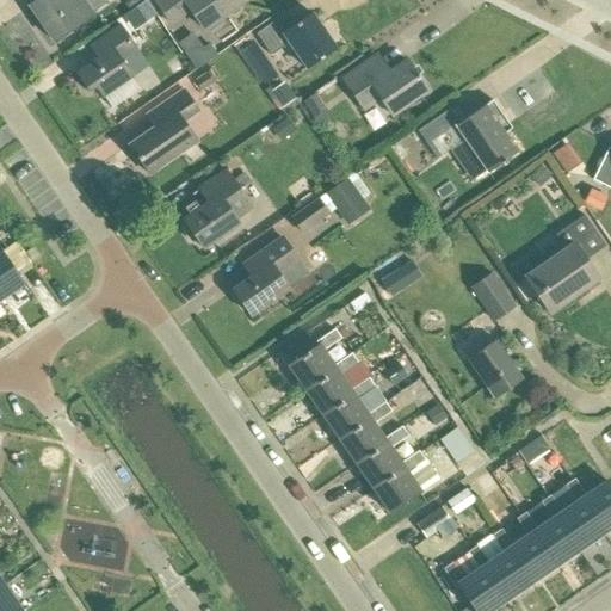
[(39,0),(29,7),(54,44),(85,23),(68,0),(39,0)]
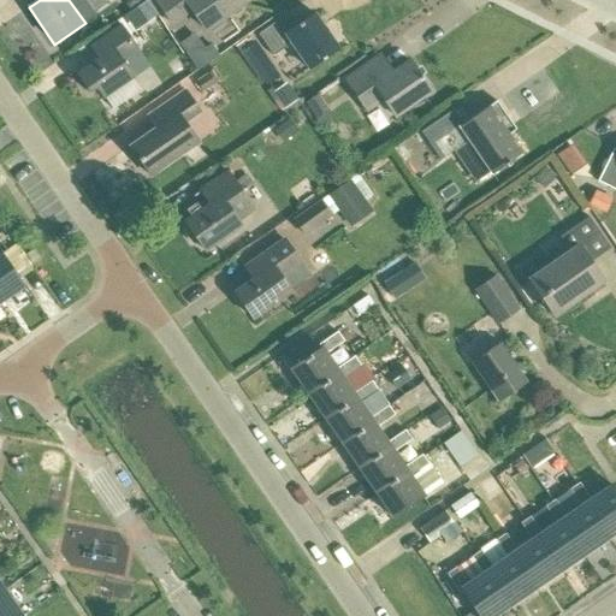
[(191,11),(205,30),(243,5),(240,0),(169,0),(181,18),(191,11)]
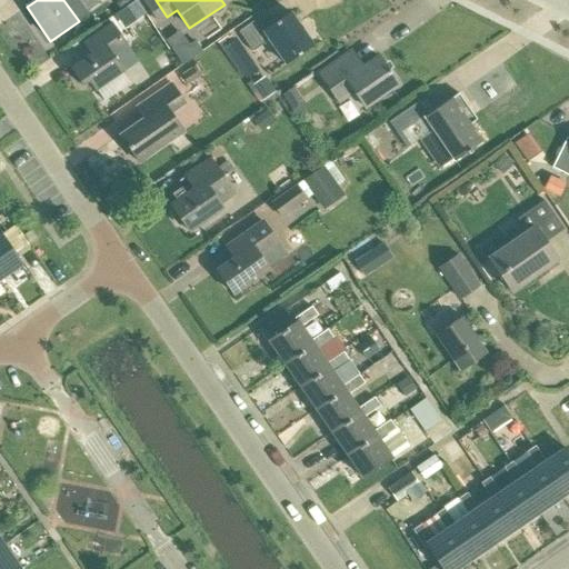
[(109,18),(120,31),(141,16),(130,1),(109,18)]
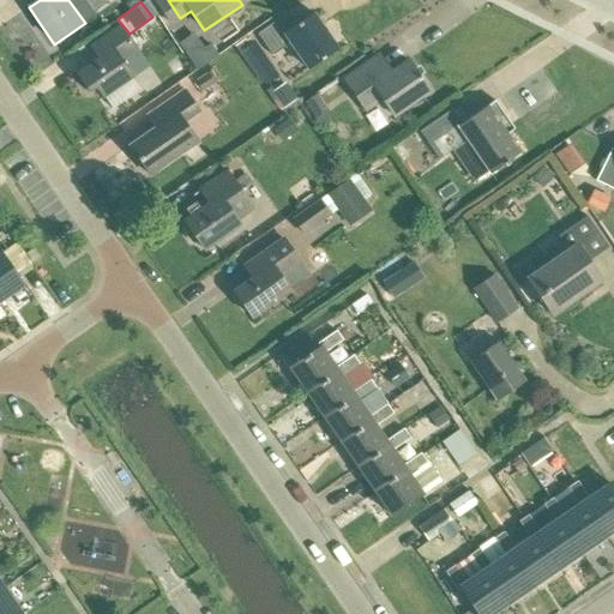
[(290,43),(308,70),(337,49),(313,14),(289,31),(280,18),(257,35),(272,56),(290,43)]
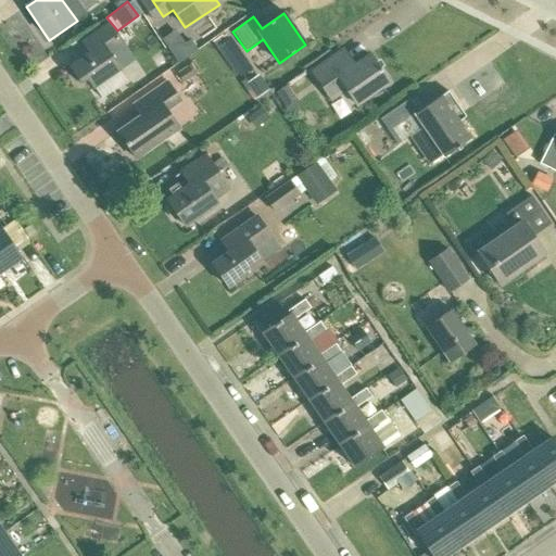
[(68,68),(80,85),(87,80),(93,90),(122,70),(112,55),(125,46),(109,23),(81,42),(89,53),(68,68)]
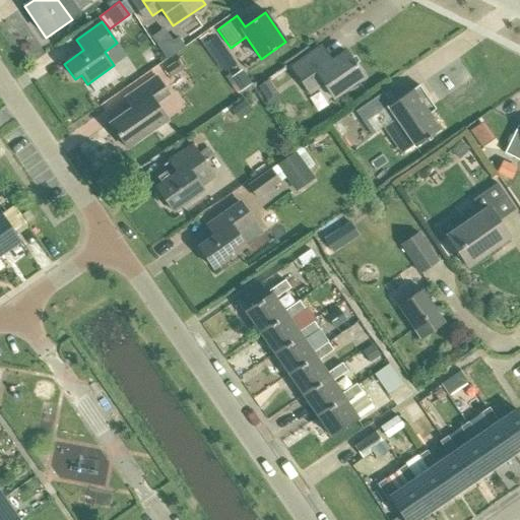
[(224,47),(214,31),(202,40),(212,54),(224,47)]
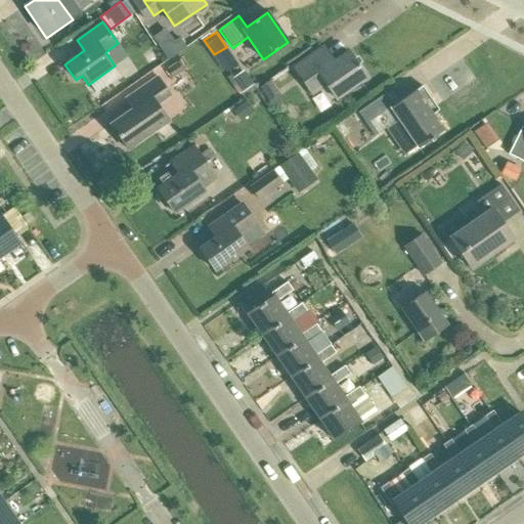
[(157,42),(166,55),(177,48),(168,34),(157,42)]
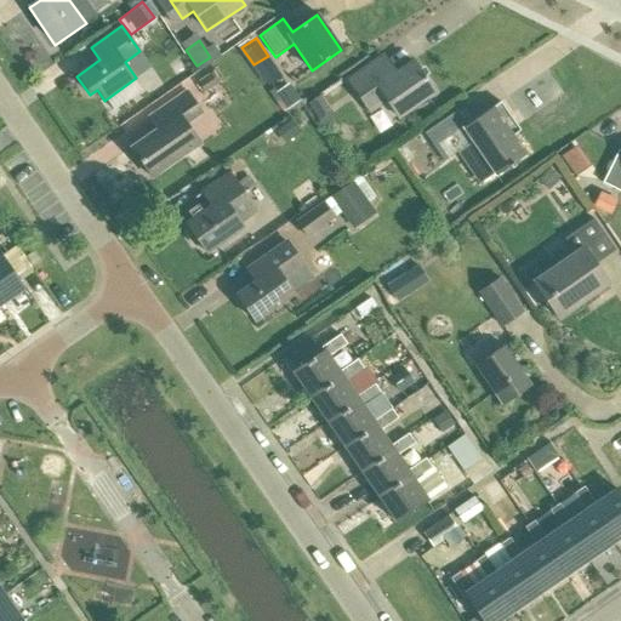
[(382,60),(349,81),(371,113),(388,102),(399,118),(436,92),(415,63),(394,77),(382,60)]
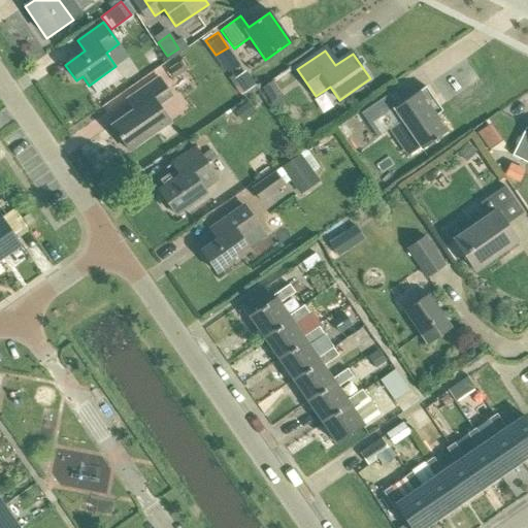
[(167,68),(173,77),(184,70),(177,61),(167,68)]
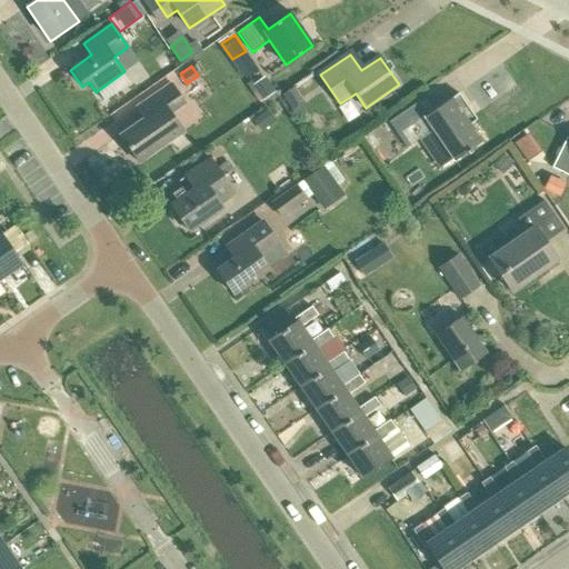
[(251,83),(261,99),(265,103),(276,97),(273,91),(275,90),(265,75),(251,83)]
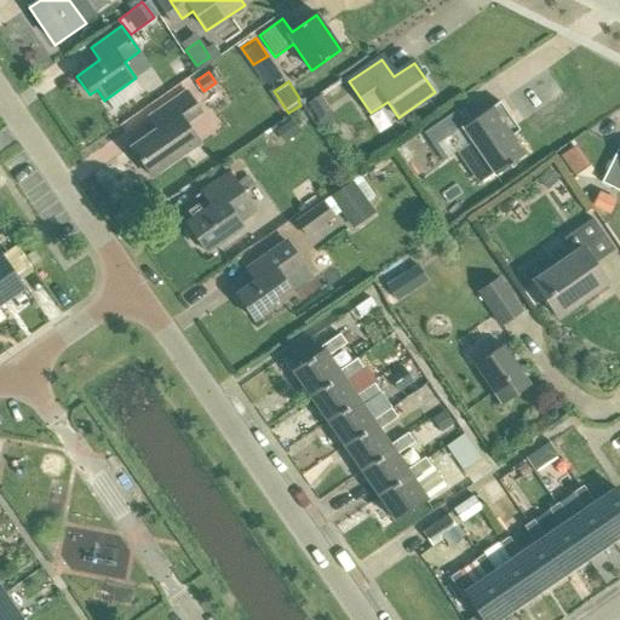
[(201,145),(187,126),(202,115),(187,92),(148,119),(156,131),(131,148),(153,179),(201,145)]
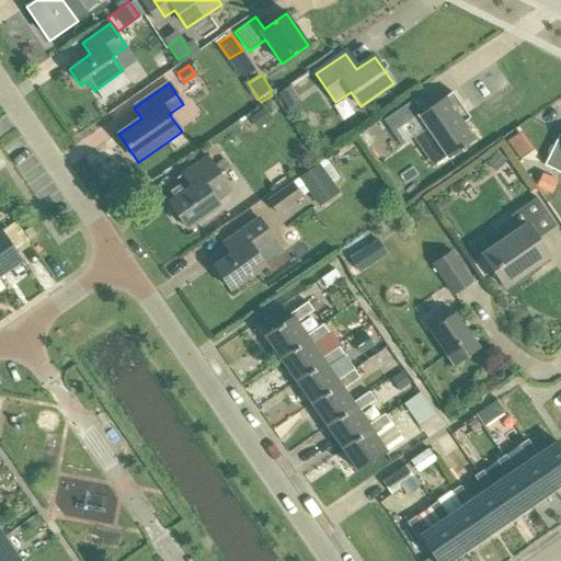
[(299,99),(288,83),(275,92),(286,107),(299,99)]
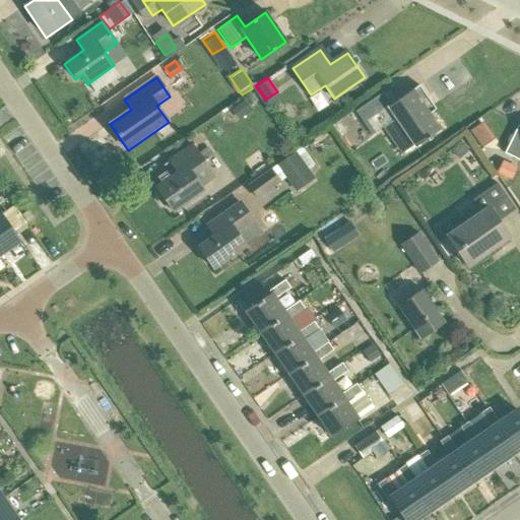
[(358,111),(373,134),(396,119),(414,148),(441,131),(425,106),(431,102),(420,85),(388,107),(381,95),(358,111)]
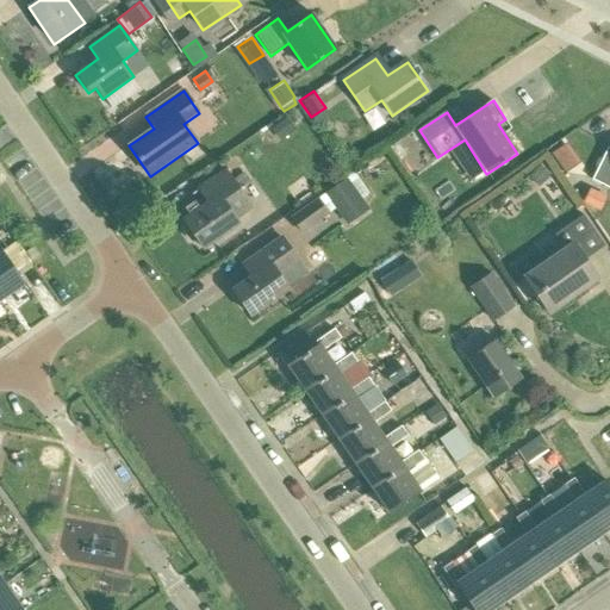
[(269,128),(280,141),(296,129),(286,116),(269,128)]
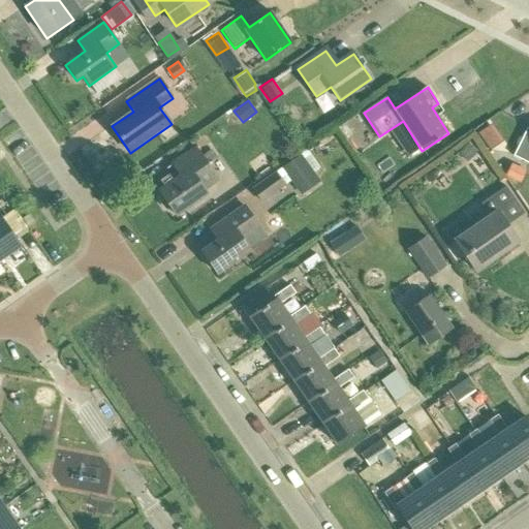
[(528,165),(528,131),(527,130),(514,158),(528,165)]
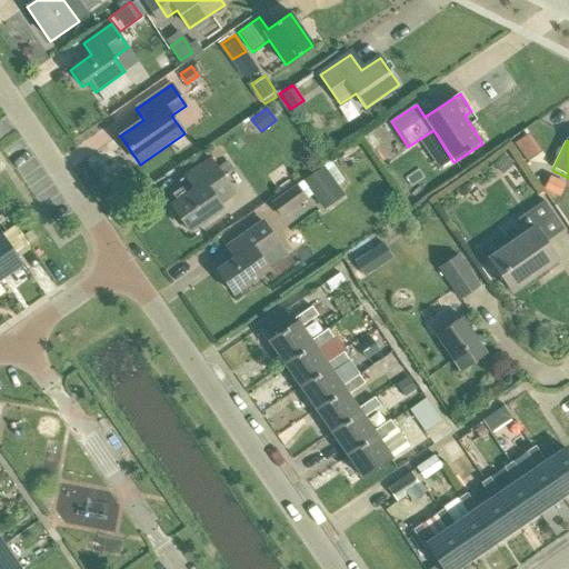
[(186,223),(192,232),(226,210),(222,206),(238,195),(213,160),(188,177),(196,189),(172,205),(178,211),(176,213),(175,217),(180,225),(183,226),(186,223)]
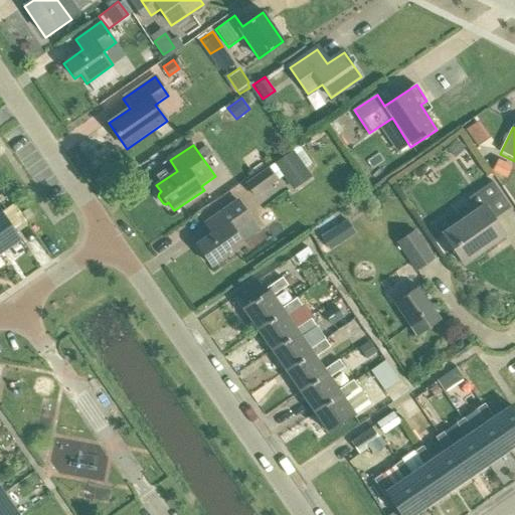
[(273,162),(292,188),(310,175),(306,169),(313,165),(299,145),(293,149),(292,148),(273,162)]
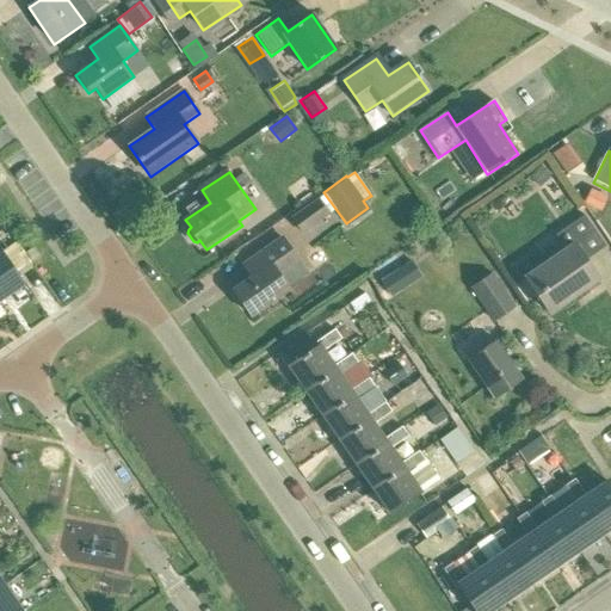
[(584,203),(602,211),(608,197),(590,190),(584,203)]
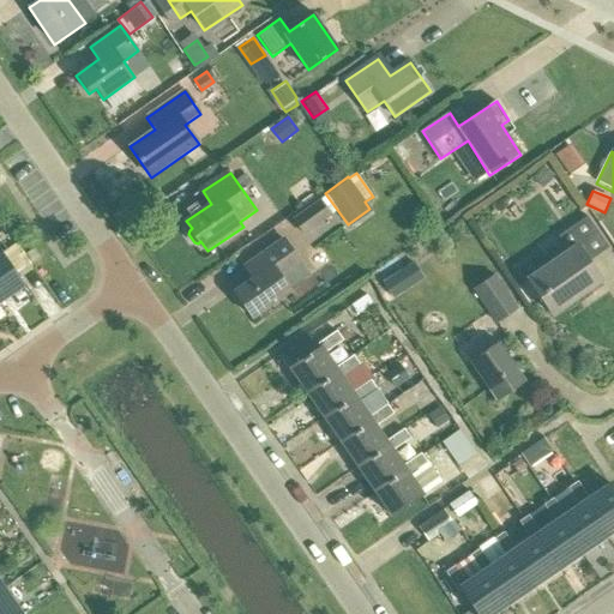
[(320,202),(293,221),(304,235),(331,216),(320,202)]
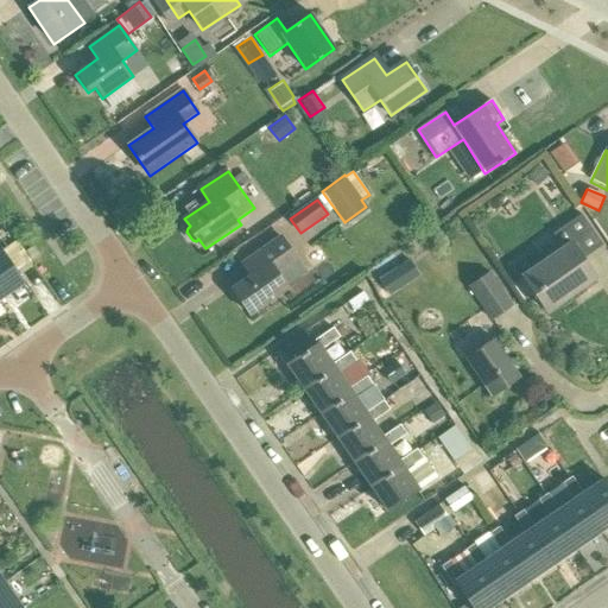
[(556,235),(565,249),(525,277),(549,314),(599,280),(584,260),(605,247),(583,216),(556,235)]
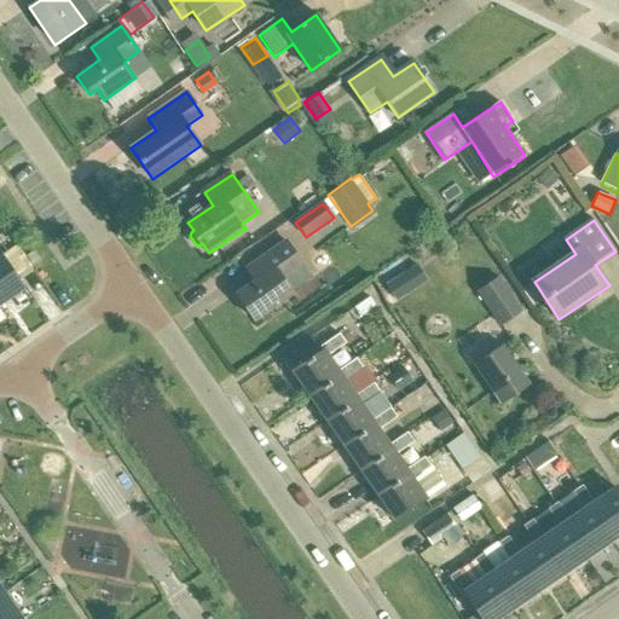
[(254,265),(262,277),(236,295),(254,320),(293,294),(281,277),(301,264),(285,242),(254,265)]
